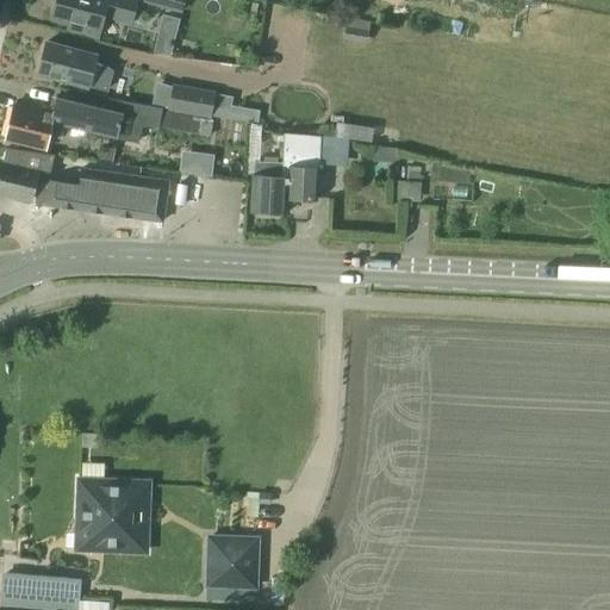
[(69,25),(68,30),(97,38),(103,16),(130,24),(136,1),(132,0),(57,0),(51,20),(69,25)]
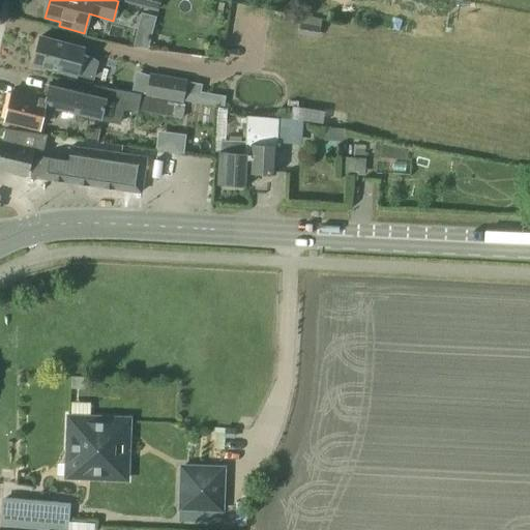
[(124,0),(124,2),(157,11),(160,0),(124,0)]
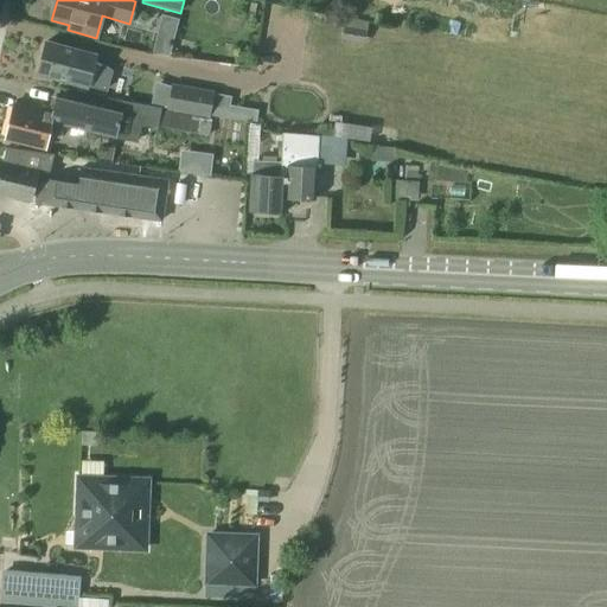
[(240,12),(240,0),(196,0),(196,11),(240,12)]
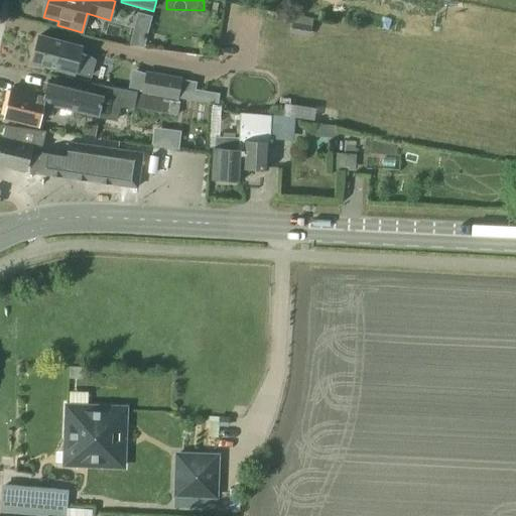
[(290,35),(310,37),(312,22),(292,19),(290,35)]
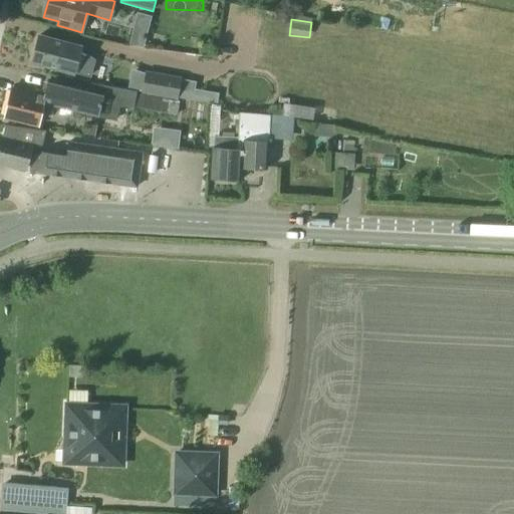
[(86,78),(90,65),(76,61),(80,47),(38,36),(31,62),(57,70),(86,78)]
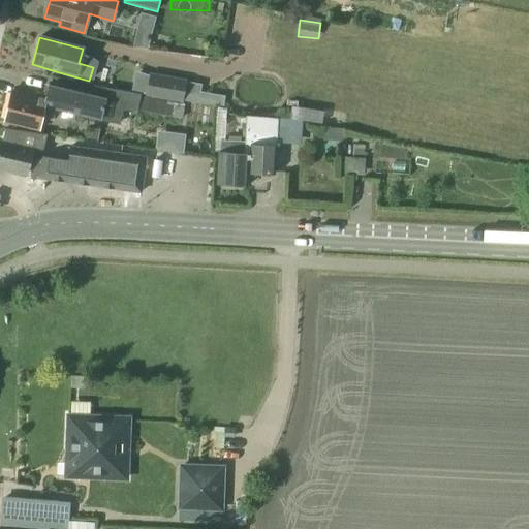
[(150,75),(147,95),(182,100),(185,81),(150,75)]
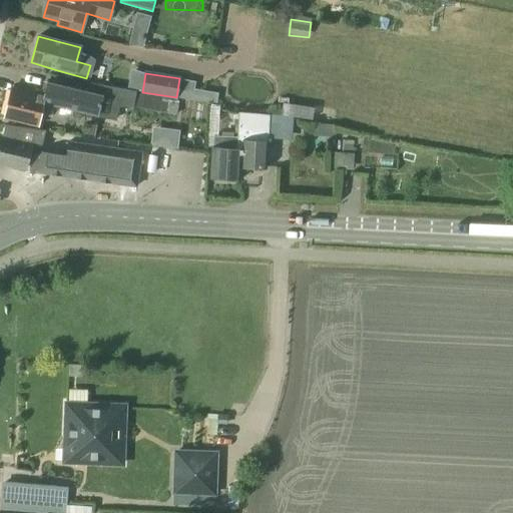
[(43,96),(40,114),(51,116),(53,105),(114,120),(118,104),(176,115),(178,103),(126,93),(127,90),(91,84),(89,93),(46,83),(43,96)]
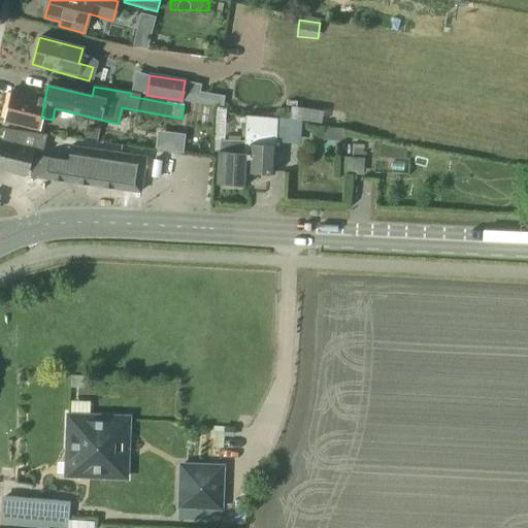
[(41,118),(44,99),(12,91),(4,122),(38,130),(41,118)]
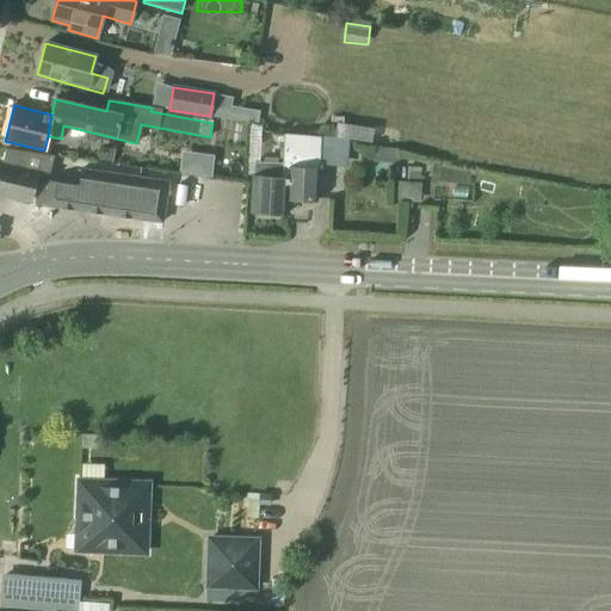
[(259,111),(230,106),(229,119),(257,124),(259,111)]
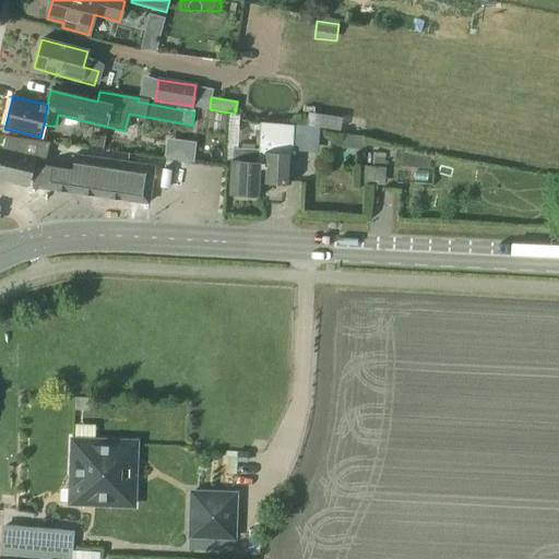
[(258,127),(257,152),(260,152),(259,163),(264,163),(263,183),(288,185),(290,153),(292,129),(258,127)]
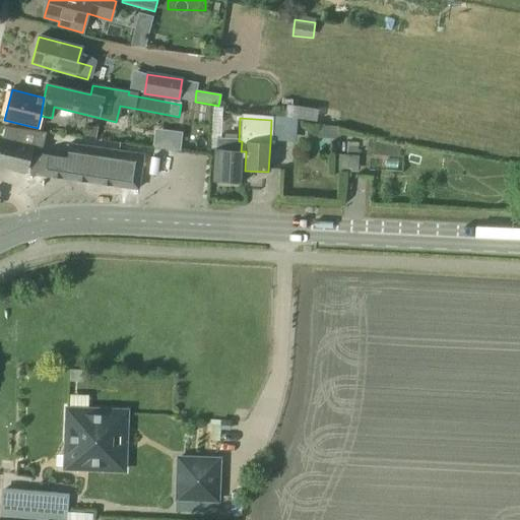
[(0,167),(23,173),(28,151),(42,150),(46,133),(4,127),(2,138),(0,137),(0,167)]
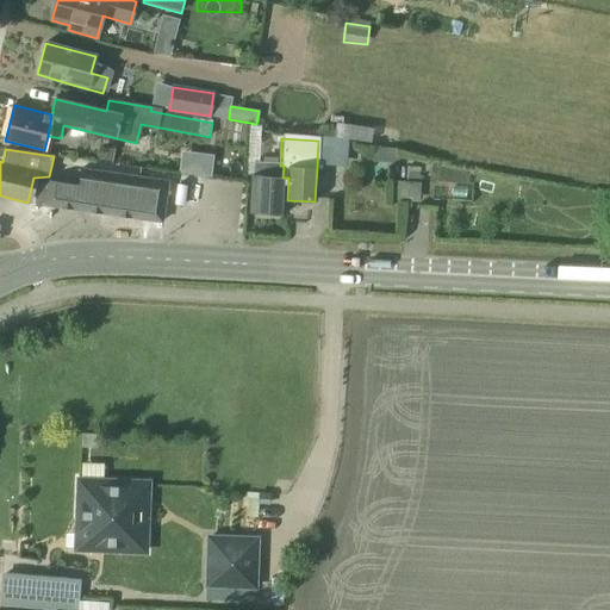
[(287,215),(287,200),(288,178),(282,178),(284,166),(280,166),(253,165),(253,176),(251,176),(250,212),(287,215)]
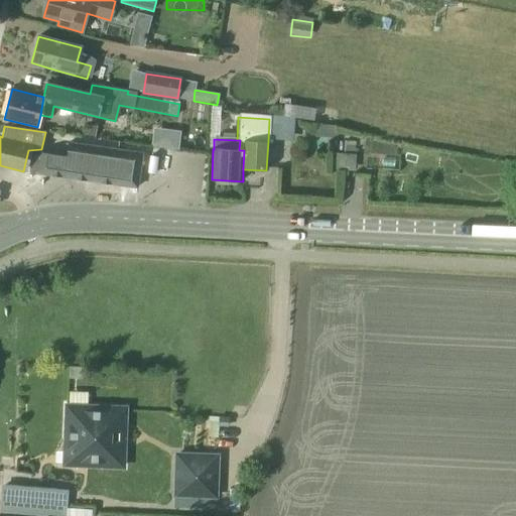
[(28,172),(74,179),(79,145),(68,144),(66,156),(40,153),(32,155),(28,172)]
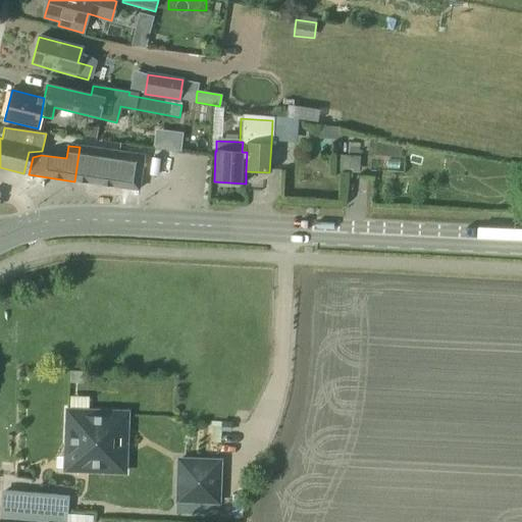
[(117,152),(80,147),(74,181),(112,187),(117,152)]
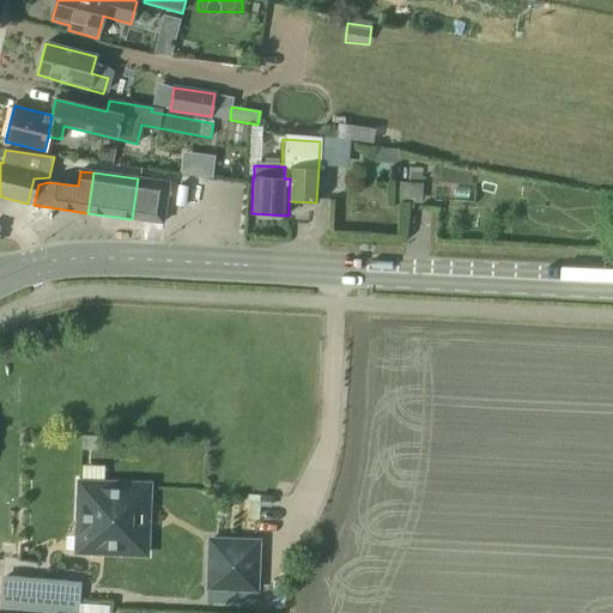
[(138,178),(132,219),(162,224),(168,183),(138,178)]
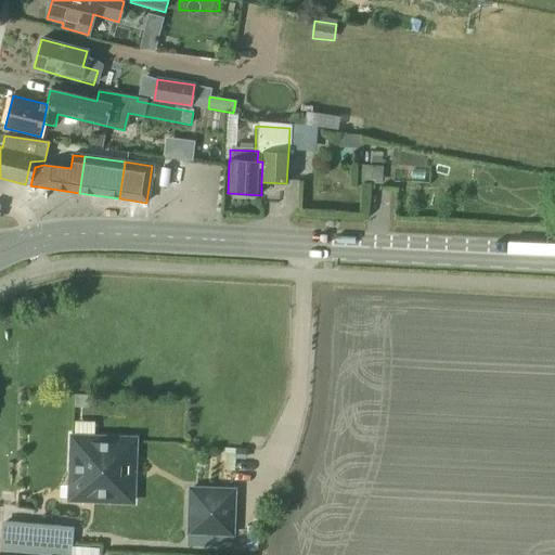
[(69,501),(132,502),(134,440),(72,438),(69,501)]
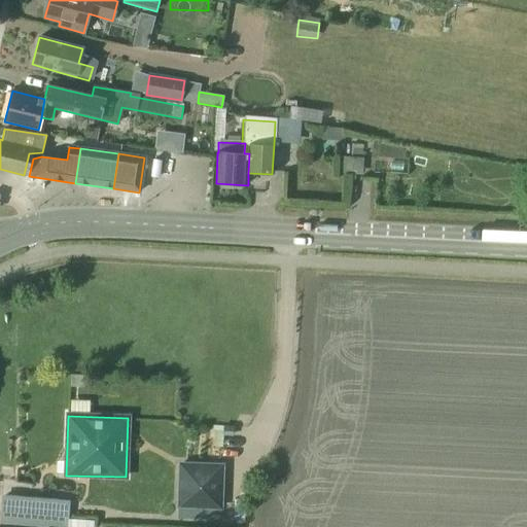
[(178,506),(221,507),(223,464),(179,462),(178,506)]
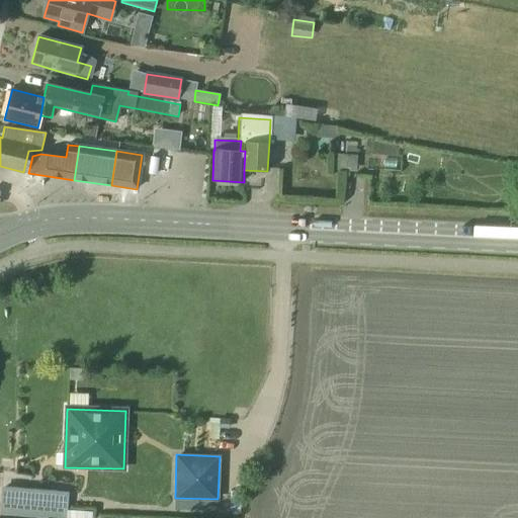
[(0,516),(31,517),(64,517),(66,493),(0,489),(0,516)]
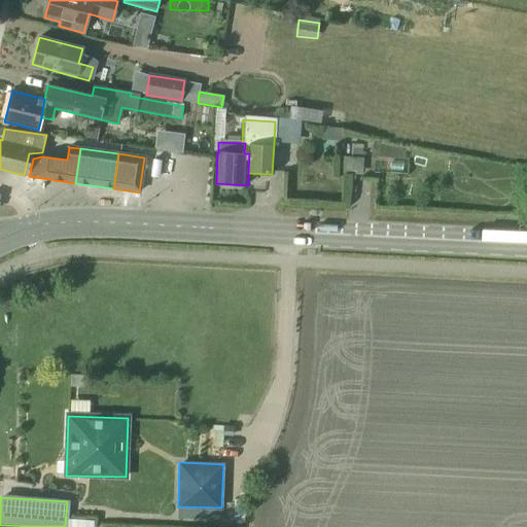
[(68,524),(85,524),(86,515),(68,514),(68,524)]
